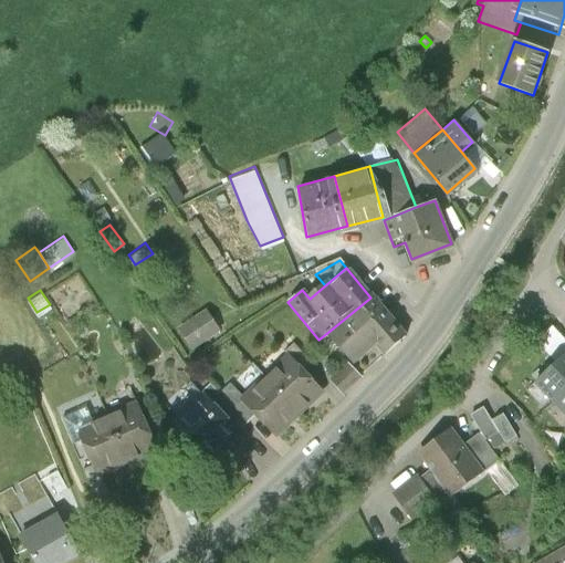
[(401,334),(370,298),(328,332),(352,358),(375,340),(383,350),(401,334)]
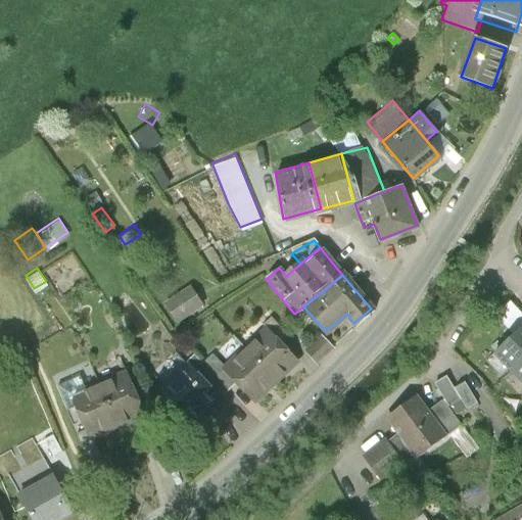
[(165,303),(176,319),(200,302),(189,287),(165,303)]
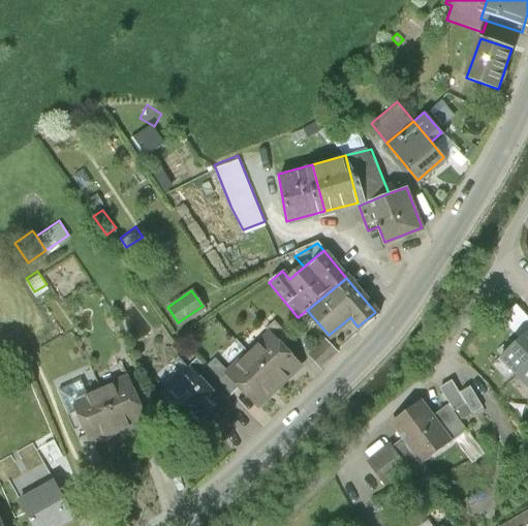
[(270,329),(248,349),(279,382),(301,362),(270,329)]
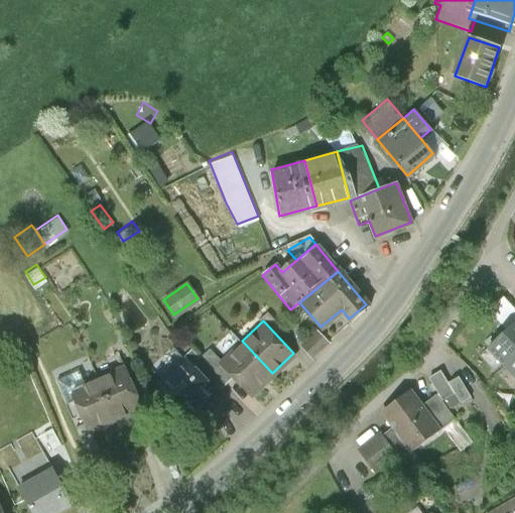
[(514,357),(514,324),(494,344),(511,362),(514,357)]
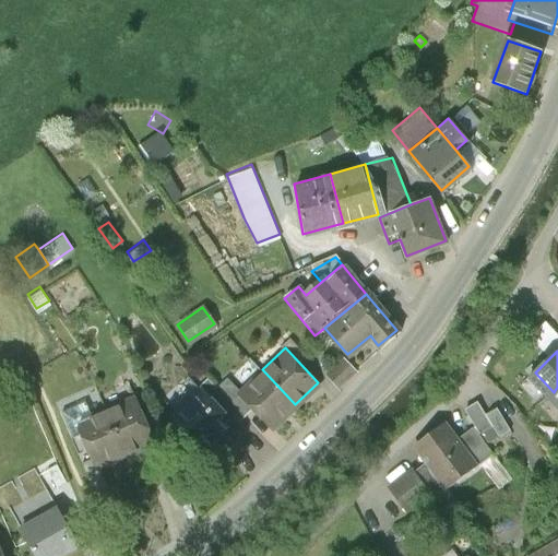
[(343,357),(327,375),(335,386),(354,369),(343,357)]
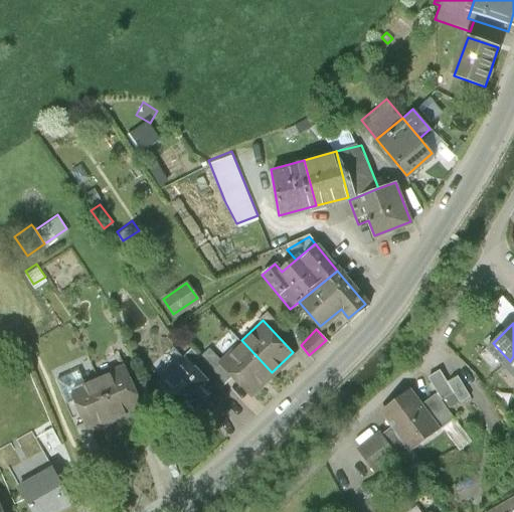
[(250,393),(272,372),(241,340),(219,360),(250,393)]
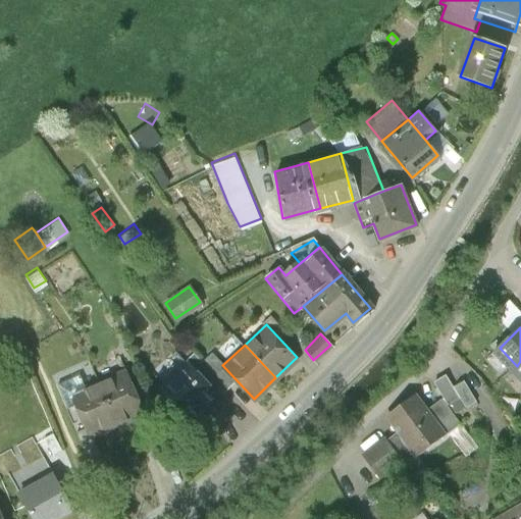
[(211,392),(190,365),(161,387),(184,414),(211,392)]
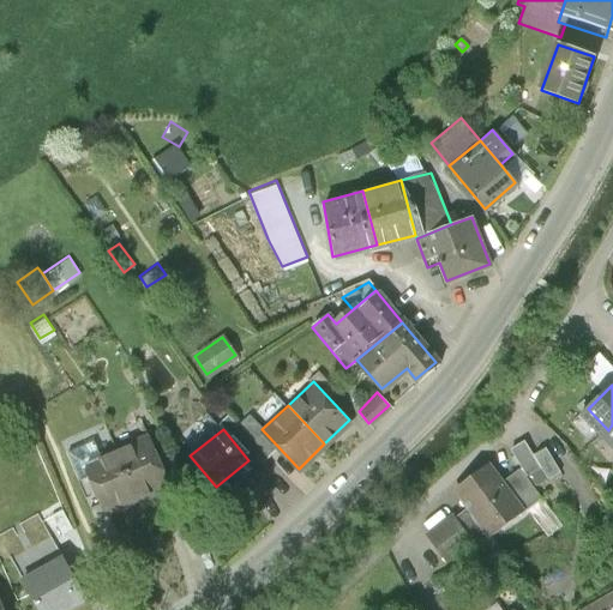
[(148,432),(114,446),(136,494),(169,479),(148,432)]
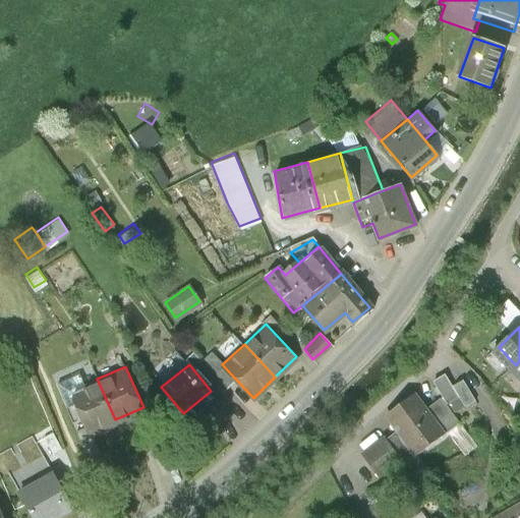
[(448,405),(459,399),(452,386),(445,373),(434,381),(448,405)]
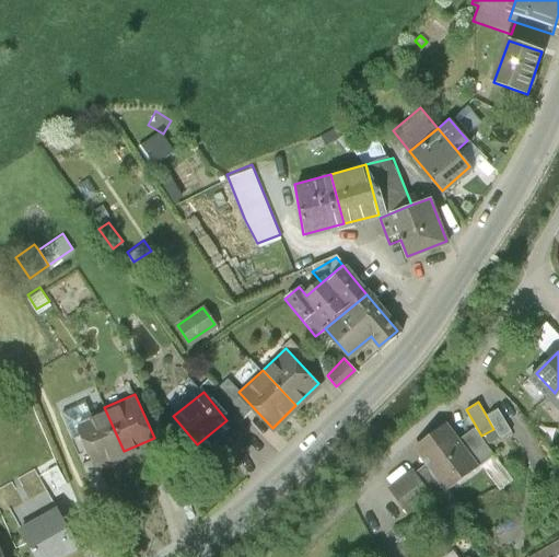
[(124,451),(104,407),(77,419),(94,457),(96,463),(124,451)]
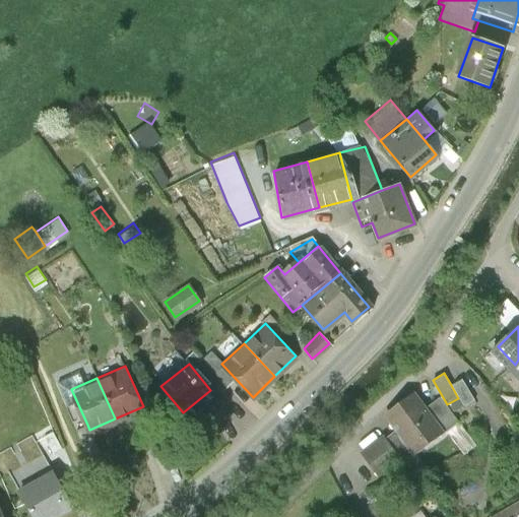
[(461,379),(451,385),(458,398),(464,407),(474,401),(461,379)]
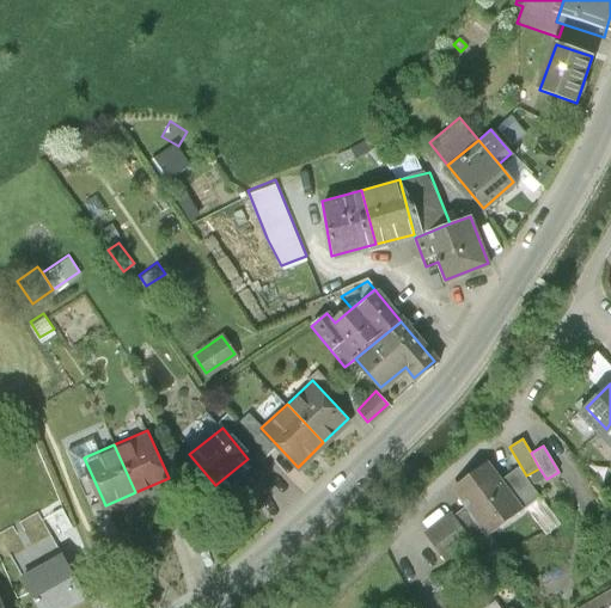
[(452,487),(464,504),(486,535),(524,508),(502,478),(490,460),(452,487)]
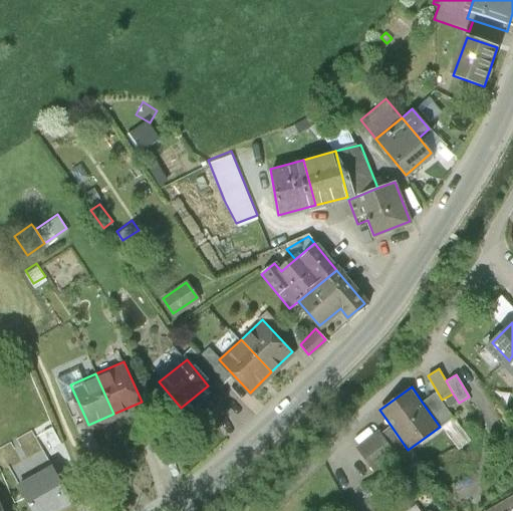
[(435,393),(422,402),(440,427),(453,418),(435,393)]
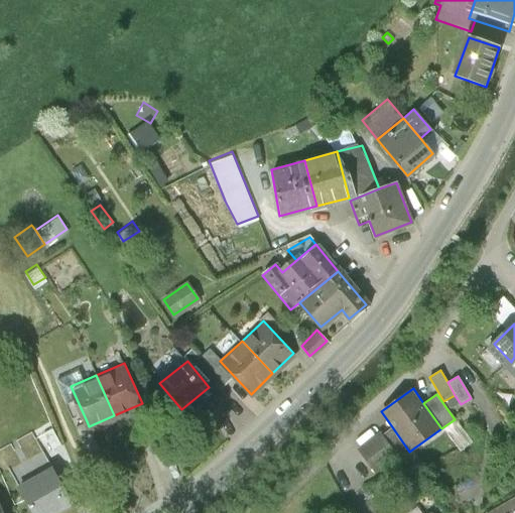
[(98,446),(89,426),(87,421),(75,426),(86,453),(98,446)]
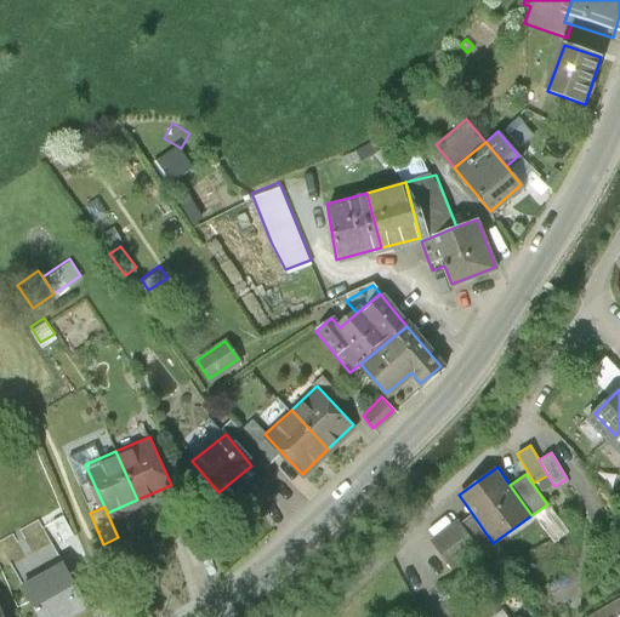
[(471,512),(459,520),(481,552),(493,543),(471,512)]
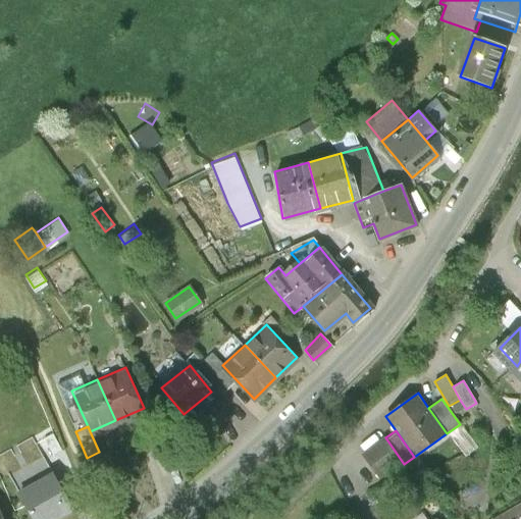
[(61,449),(52,432),(43,437),(52,454),(61,449)]
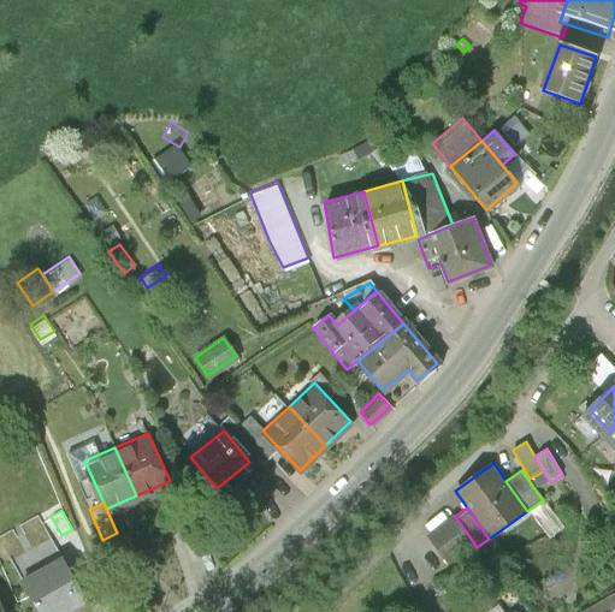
[(448,568),(477,547),(455,516),(426,536),(448,568)]
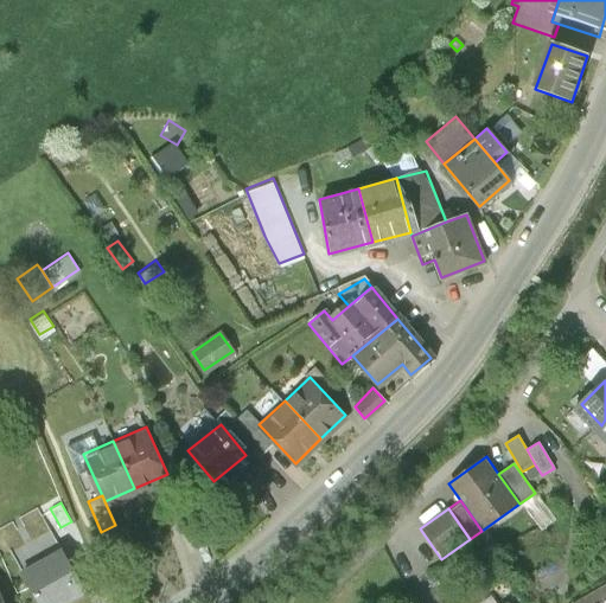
[(59,602),(85,589),(62,546),(20,569),(39,602),(59,602)]
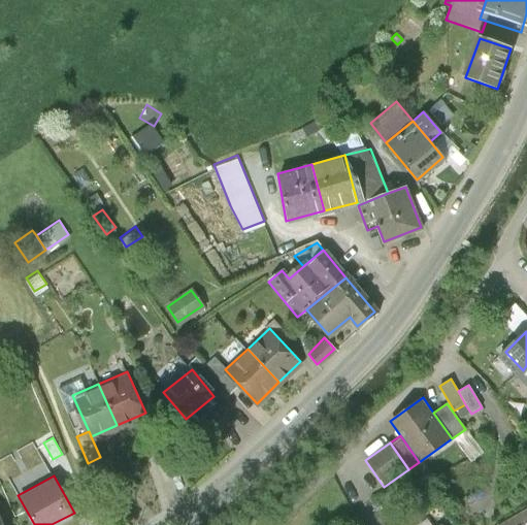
[(526,524),(526,506),(496,524),(526,524)]
